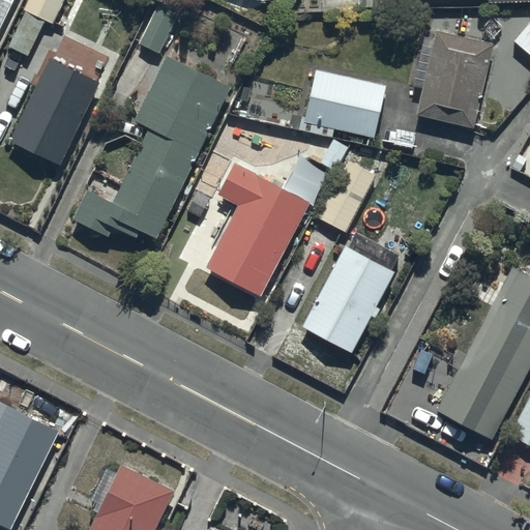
[(0,0),(0,25),(11,0),(0,0)]
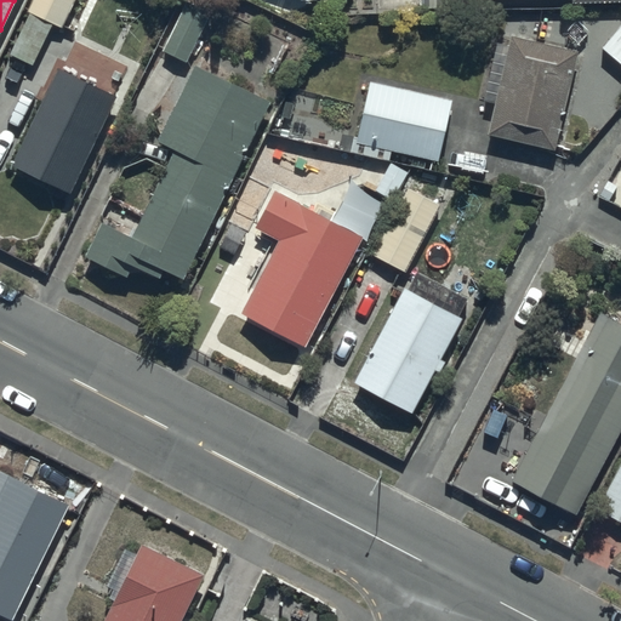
[(9,53),(32,64),(53,21),(62,26),(73,0),(30,0),(27,10),(29,11),(9,53)]
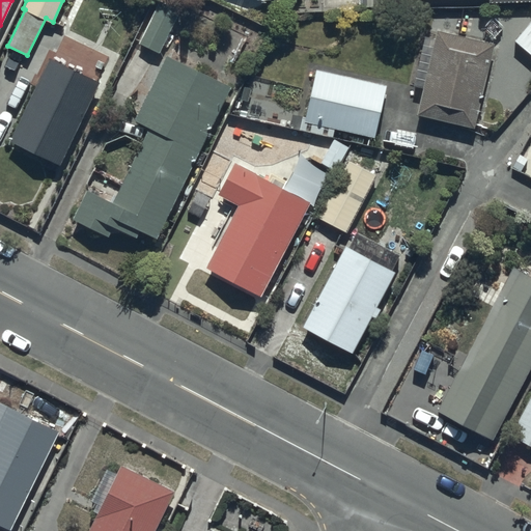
[(158,0),(138,40),(160,52),(180,10),(159,0),(158,0)]
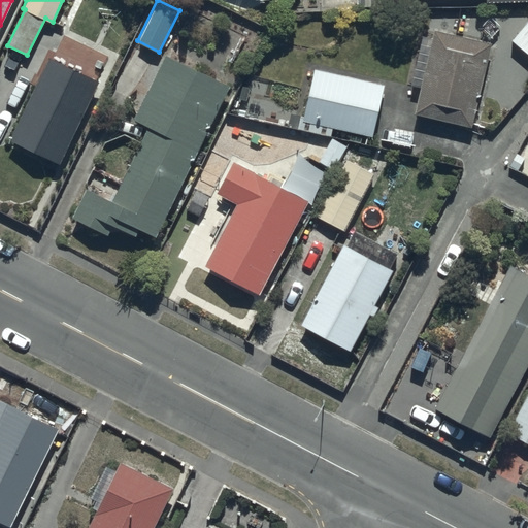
[(415,113),(471,127),(492,41),(432,28),(430,37),(422,35),(410,86),(420,88),(415,113)]
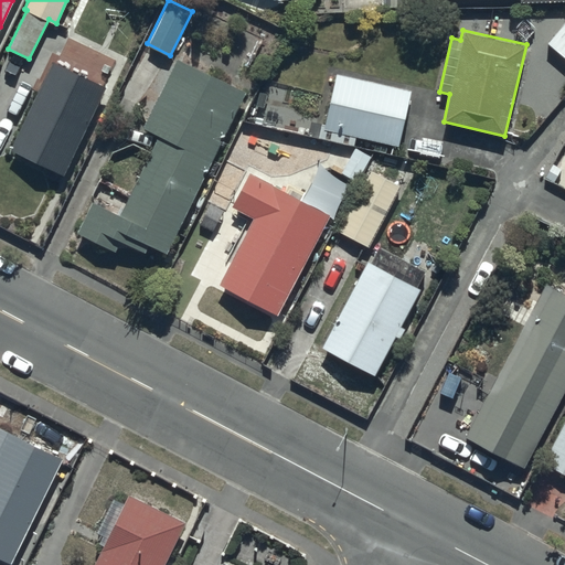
[(9,148),(64,173),(115,61),(65,39),(57,53),(53,51),(9,148)]
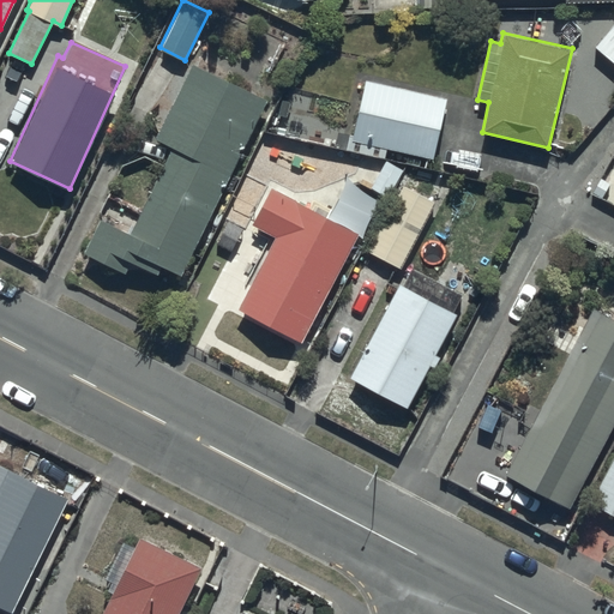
[(162,265),(181,275),(268,96),(193,60),(156,136),(173,144),(130,232),(100,217),(83,251),(127,272),(133,262),(157,274),(162,265)]
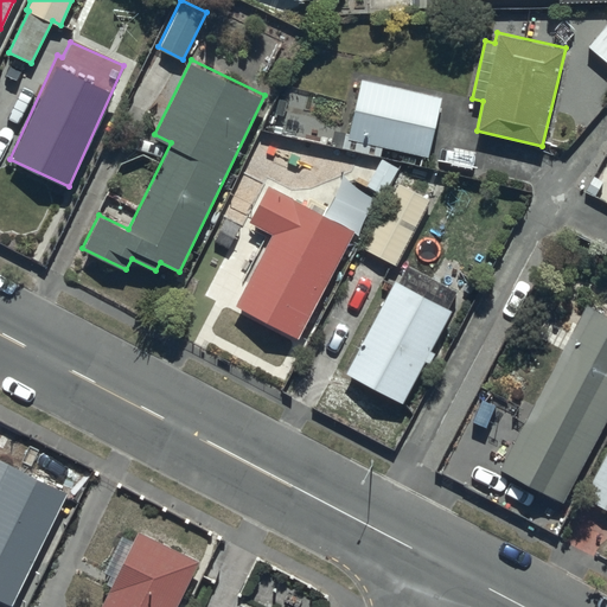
[(428,157),(441,96),(362,77),(347,133),(345,132),(342,147),(381,157),(383,146),(428,157)]
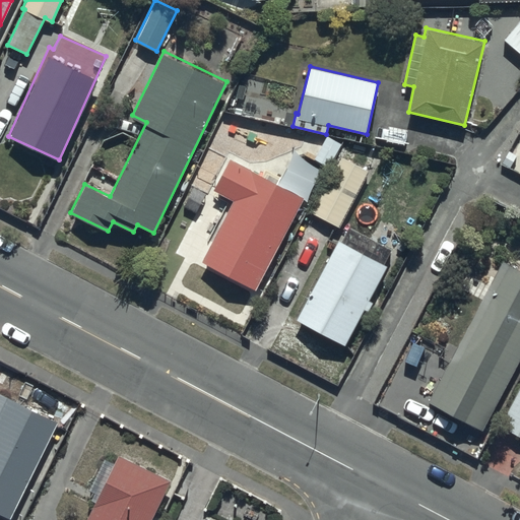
[(202,259),(256,288),(304,196),(230,156),(212,189),(233,199),(202,259)]
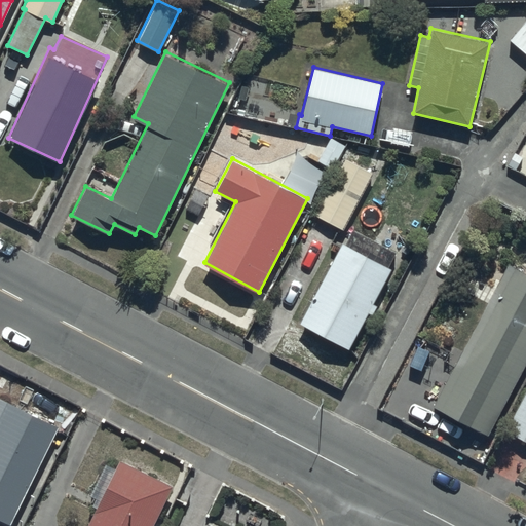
[(315,214),(343,229),(373,175),(344,159),(315,214)]
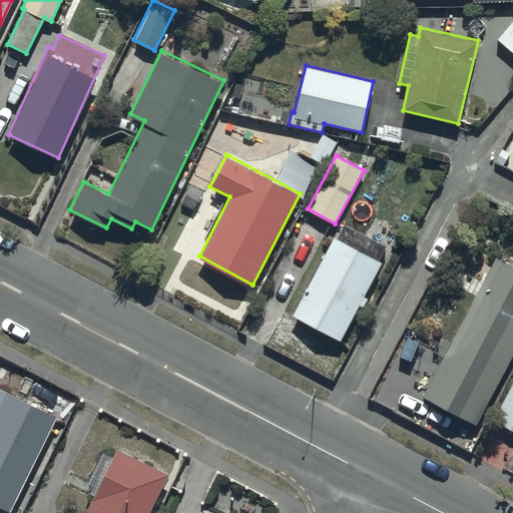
[(293,315),(341,341),(360,305),(362,306),(367,297),(364,295),(382,262),(379,260),(387,244),(345,222),(338,237),(335,235),(293,315)]
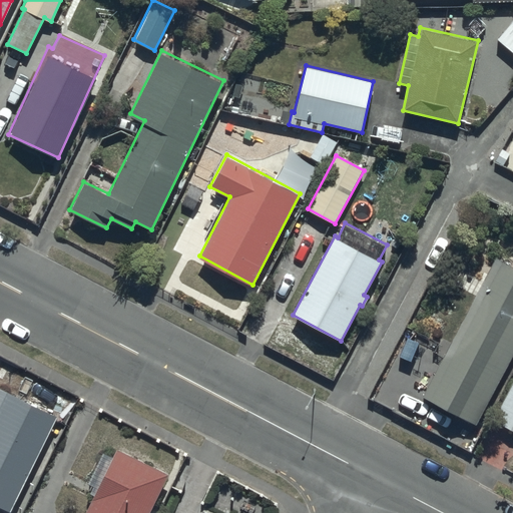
[(476,424),(512,354),(512,265),(496,257),(423,396),(476,424)]
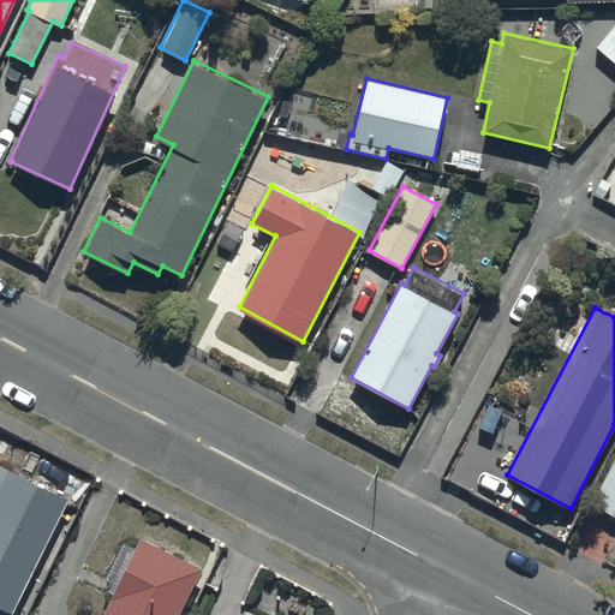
[(614,458),(591,501),(614,514),(614,458)]
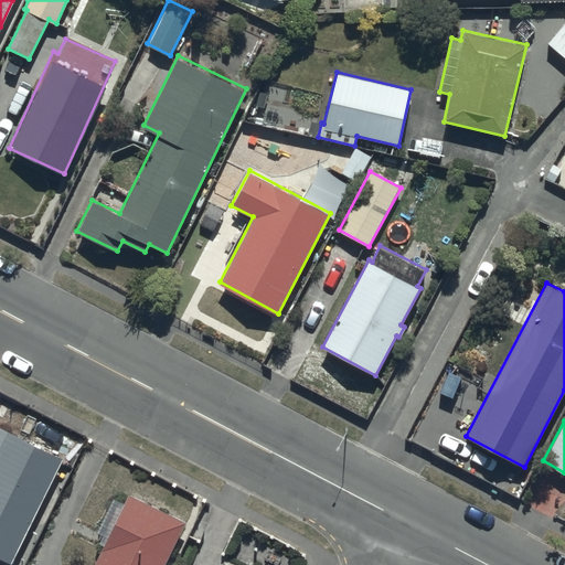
[(0,557),(10,563),(63,457),(0,425),(0,557)]
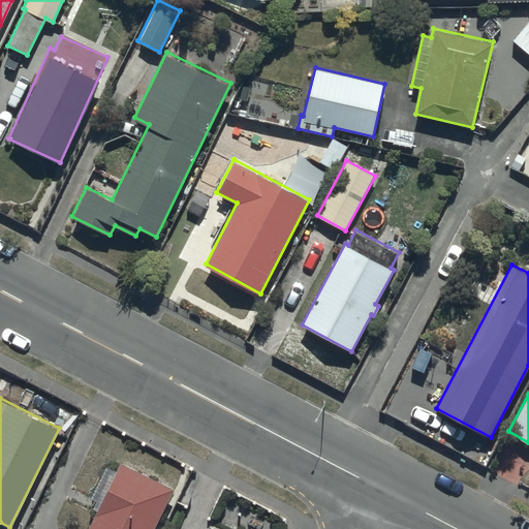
[(87,528),(152,528),(173,488),(120,461),(115,470),(105,465),(89,498),(94,501),(90,508),(96,511),(87,528)]
